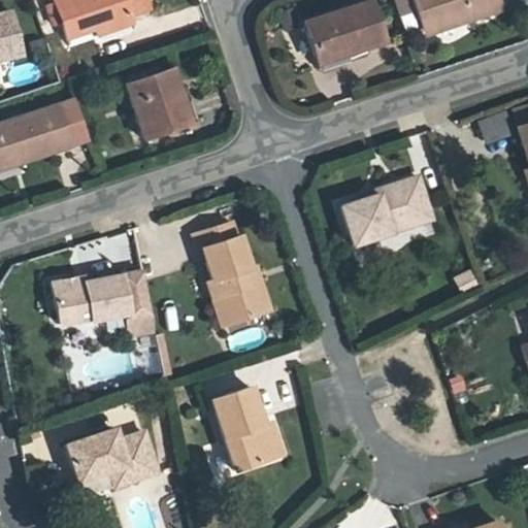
[(100,30),(132,20),(155,11),(150,0),(56,0),(69,39),(100,30)]
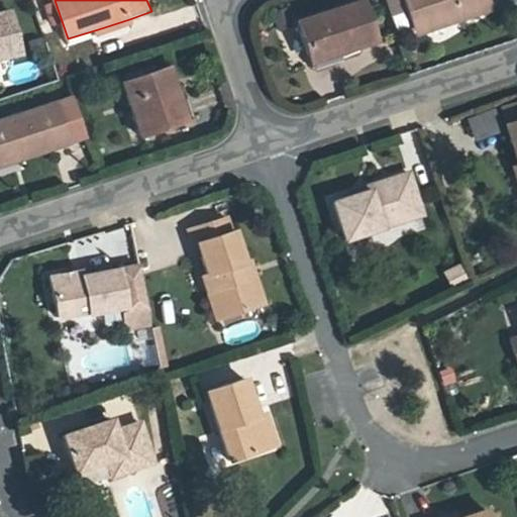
[(365,0),(301,21),(313,56),(340,46),(342,52),(379,39),(365,0)]
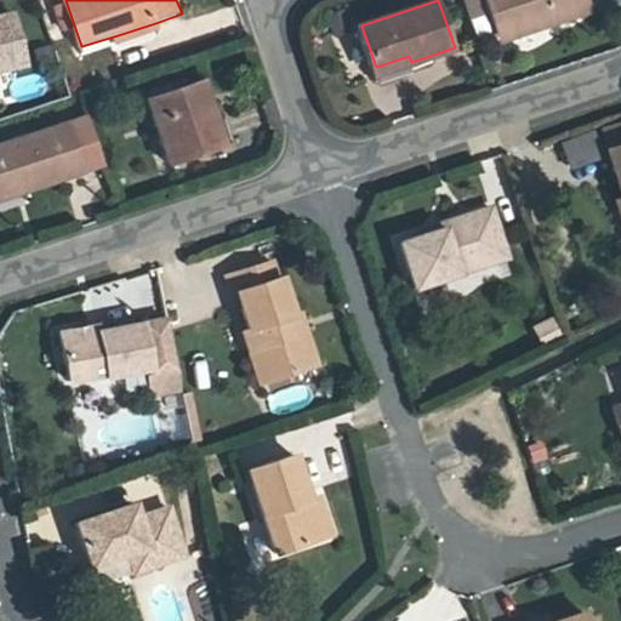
[(486,0),(499,34),(553,16),(556,23),(592,11),(587,0),(486,0)]
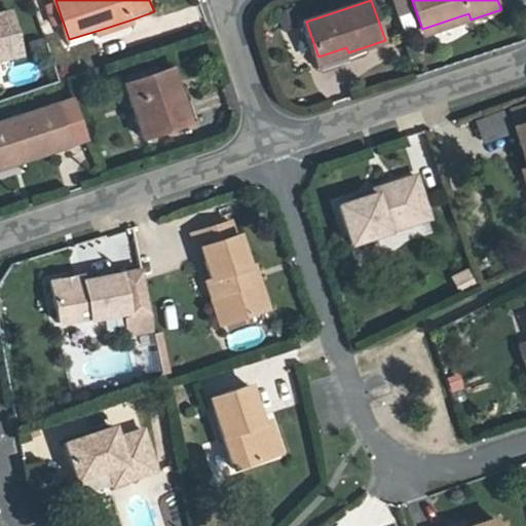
[(0,54),(21,50),(10,8),(0,10),(0,54)]
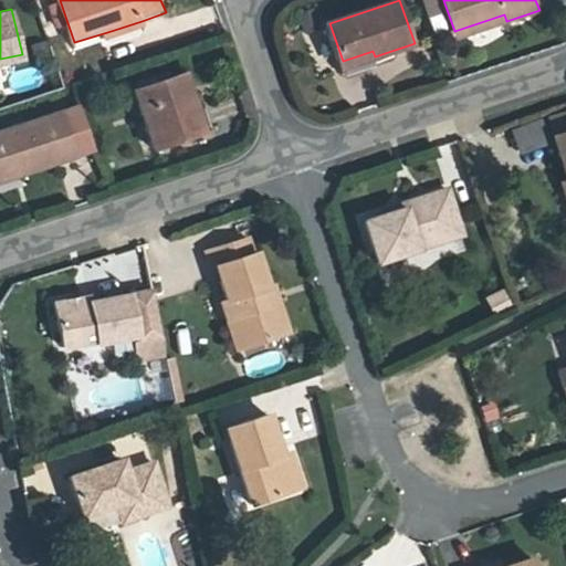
[(457,38),(506,21),(504,14),(454,31),(457,38)]
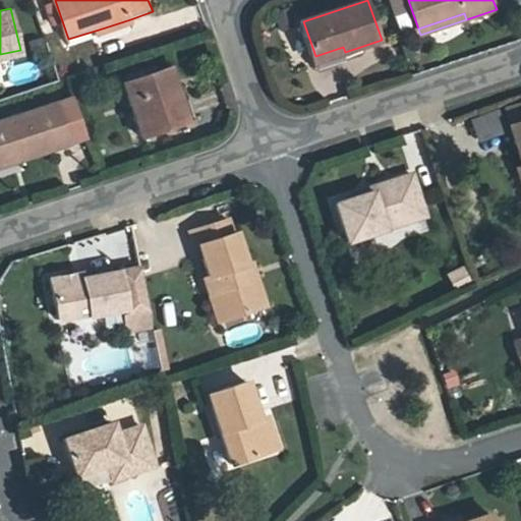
[(132,26),(130,19),(99,30),(101,37),(132,26)]
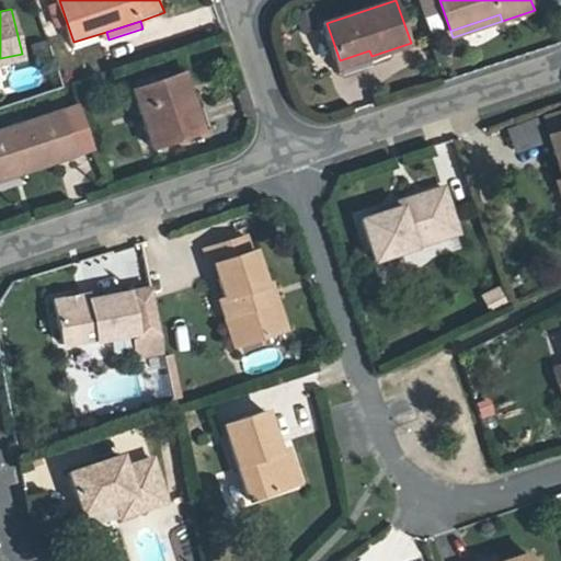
[(374,61),(371,56),(369,50),(340,60),(344,72),(374,61)]
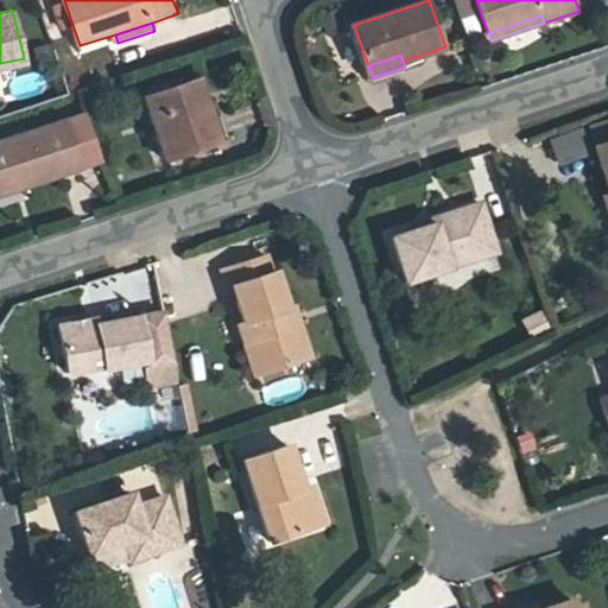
[(204,116),(211,114),(197,75),(144,93),(166,157),(213,141),(204,116)]
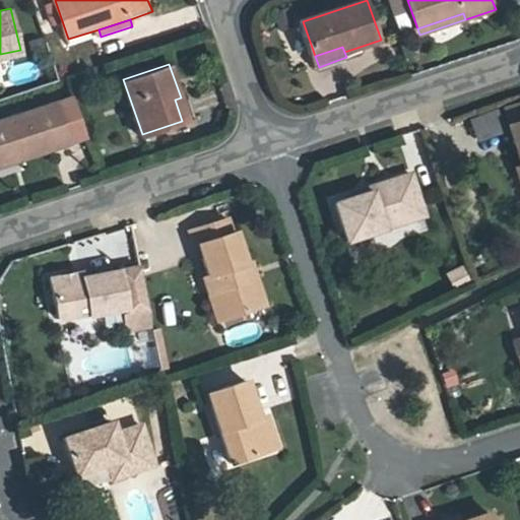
[(74,94),(54,102),(66,139),(86,133),(74,94)]
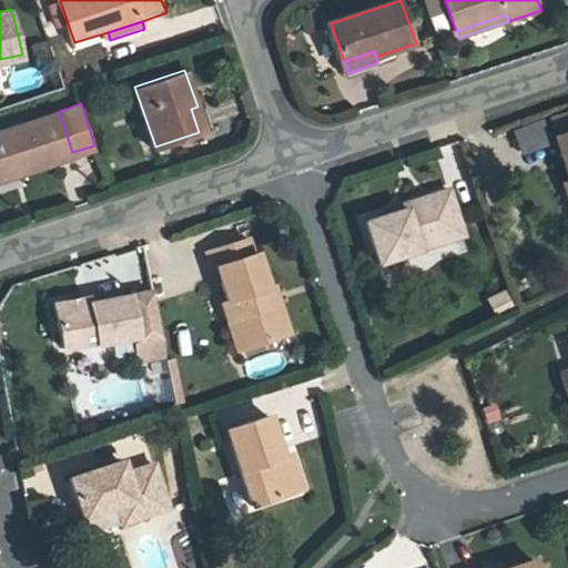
[(205,104),(198,107),(191,109),(199,132),(213,127),(205,104)]
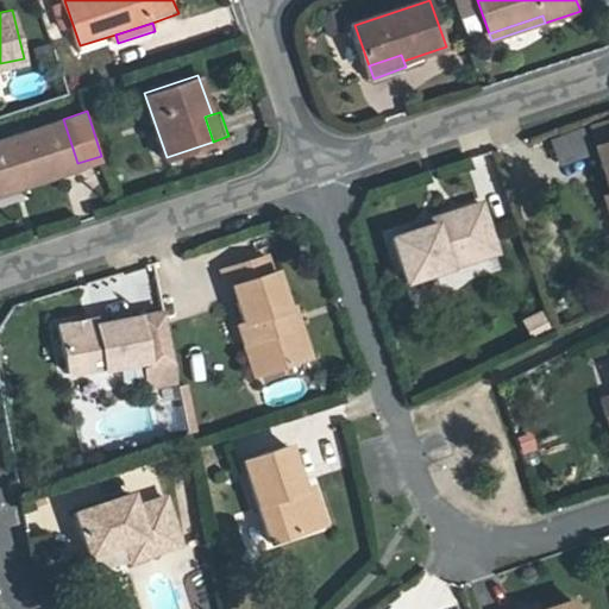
[(0,137),(0,183),(19,177),(22,184),(80,165),(77,163),(63,119),(63,117),(0,137)]
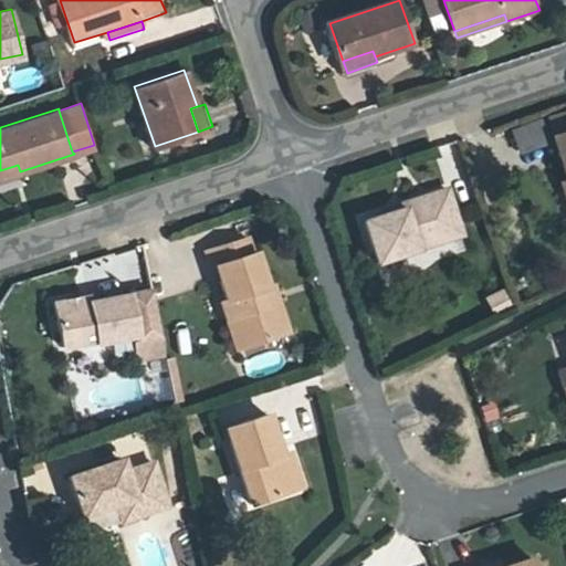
[(0,178),(20,171),(18,165),(0,170),(0,178)]
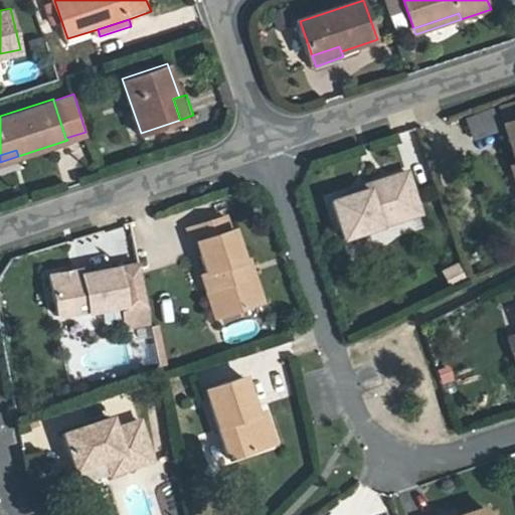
[(368,190),(352,196),(332,202),(345,239),(423,213),(408,172),(367,186),(368,190)]
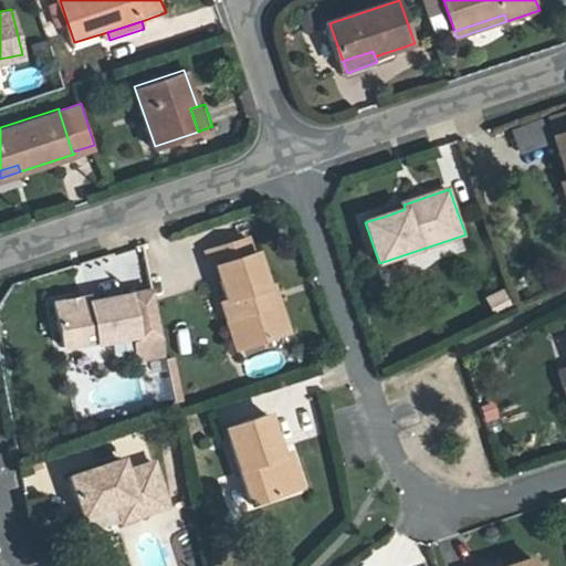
[(405,209),(404,205),(385,210),(387,216),(405,209)]
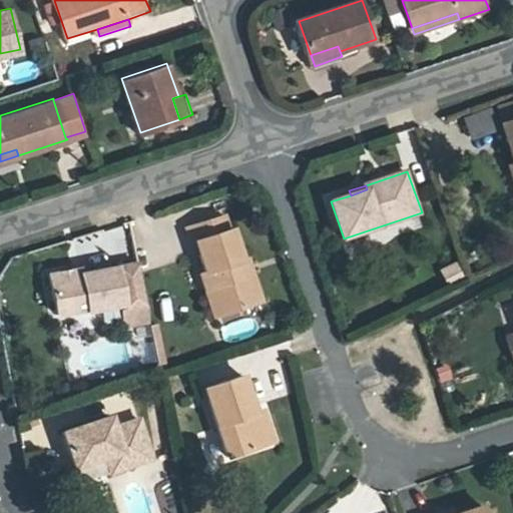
[(216,234),(232,228),(228,216),(212,221),(216,234)]
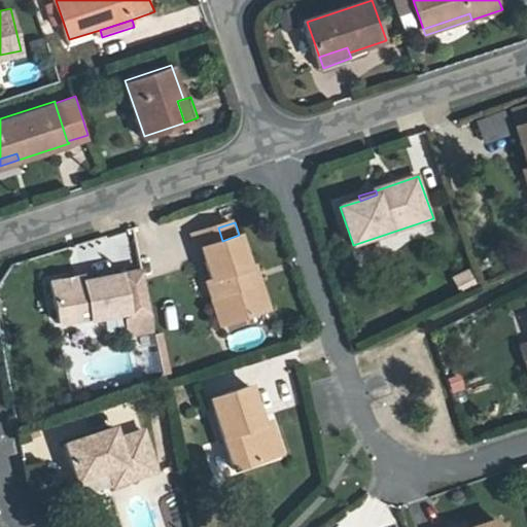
[(203,247),(222,241),(218,227),(195,235),(199,248),(203,247)]
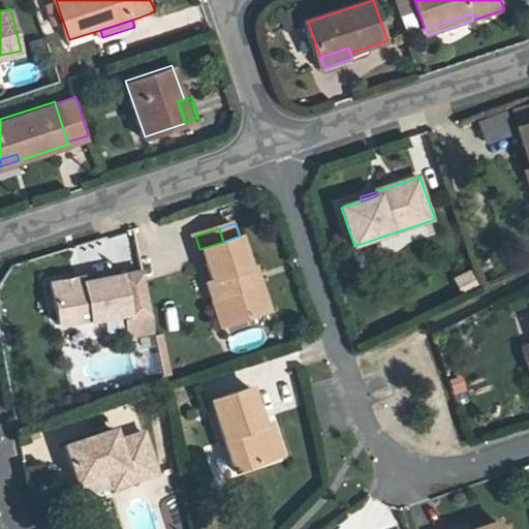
[(248,271),(253,269),(243,236),(240,236),(223,242),(204,248),(214,280),(210,281),(215,298),(222,297),(231,324),(273,311),(263,282),(252,285),(248,271)]
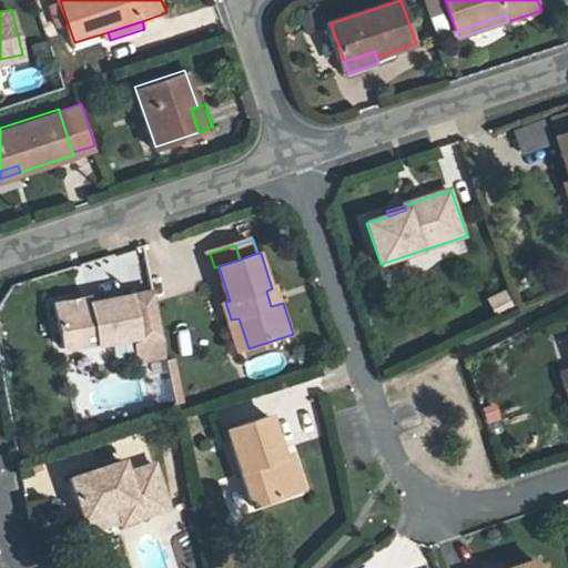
[(277,286),(272,288),(266,291),(271,306),(283,303),(277,286)]
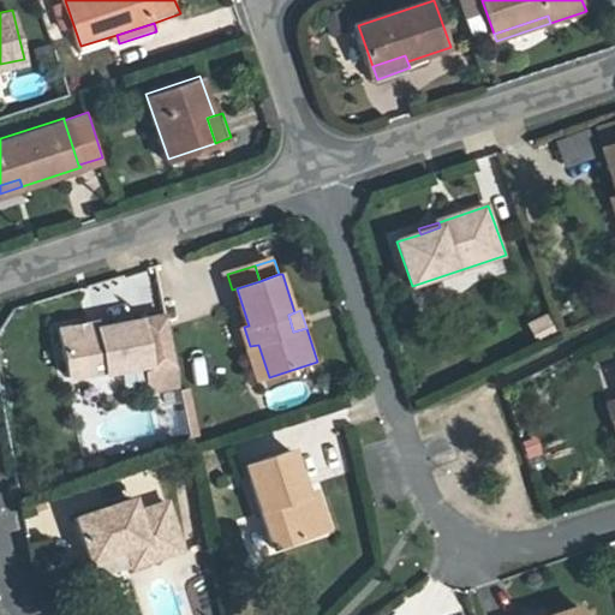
[(547,316),(527,324),(533,340),(553,333),(547,316)]
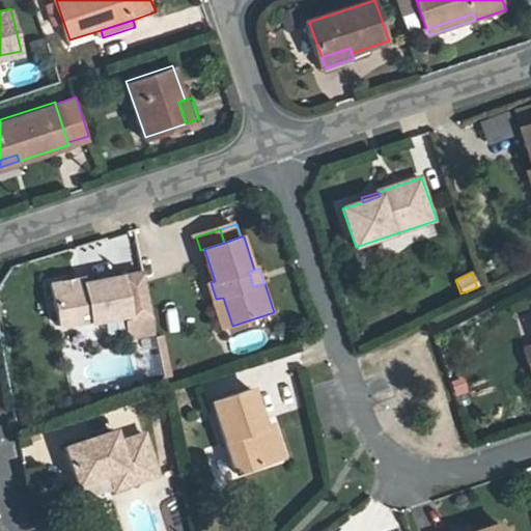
[(89,281),(57,286),(64,328),(95,322),(96,325),(135,317),(129,280),(90,286),(89,281)]
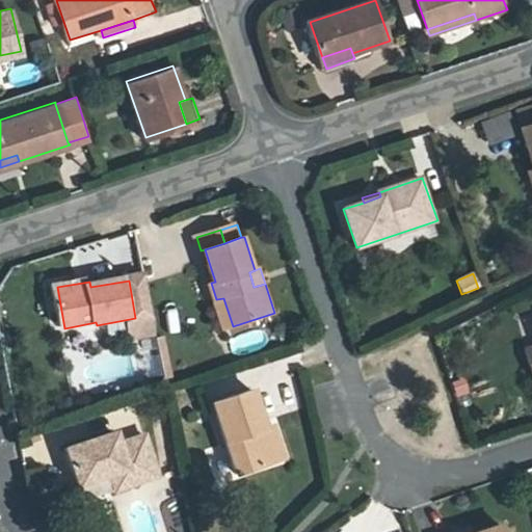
[(223,298),(216,299),(224,328),(233,326),(223,298)]
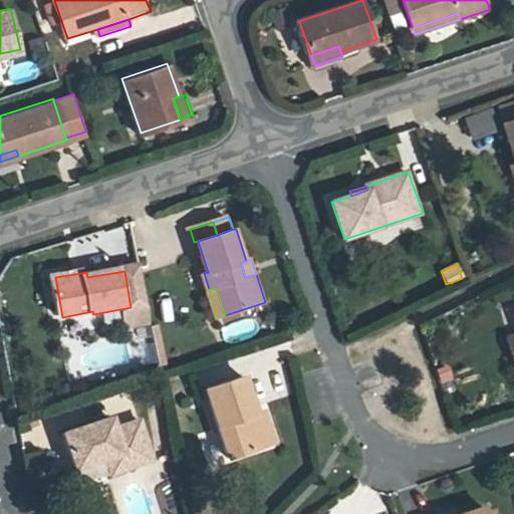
[(449,365),(438,369),(443,383),(454,379),(449,365)]
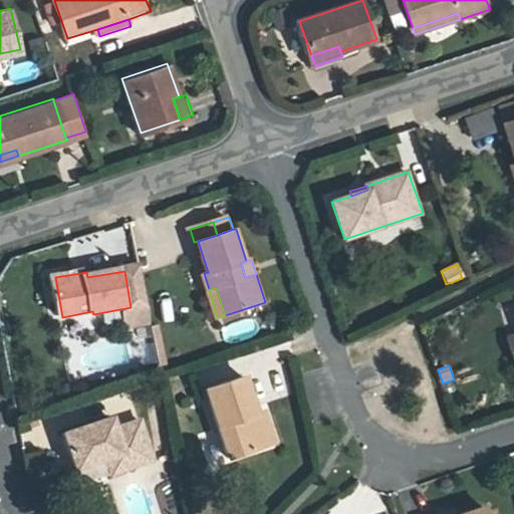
[(268,446),(257,413),(245,375),(207,388),(229,458),(268,446)]
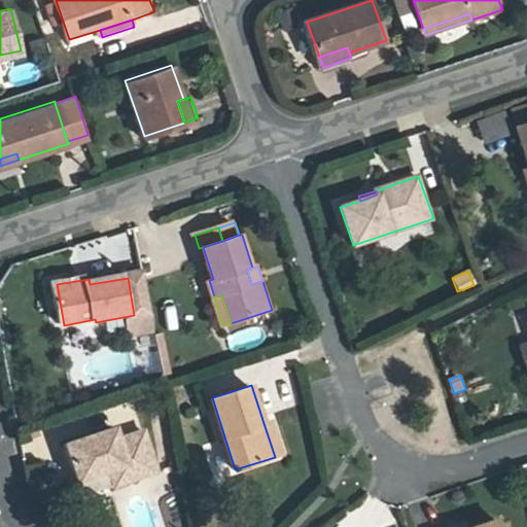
[(273,421),(264,423),(275,457),(283,454),(273,421)]
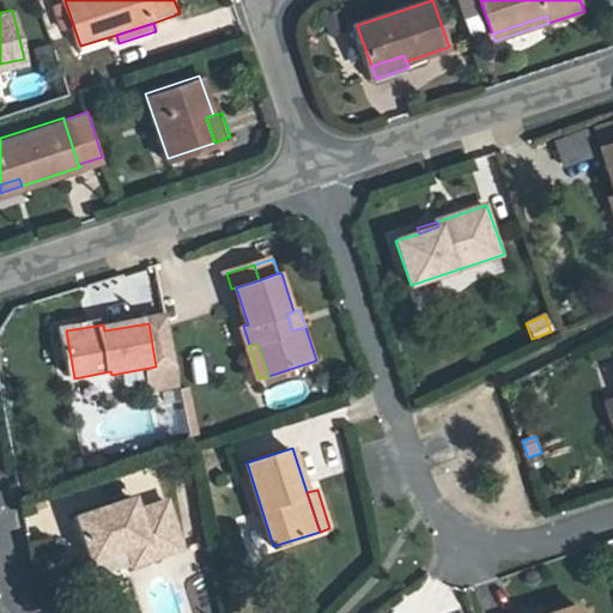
[(151,545),(156,559),(188,547),(171,501),(141,511),(137,497),(80,516),(93,558),(132,546),(133,551),(151,545)]
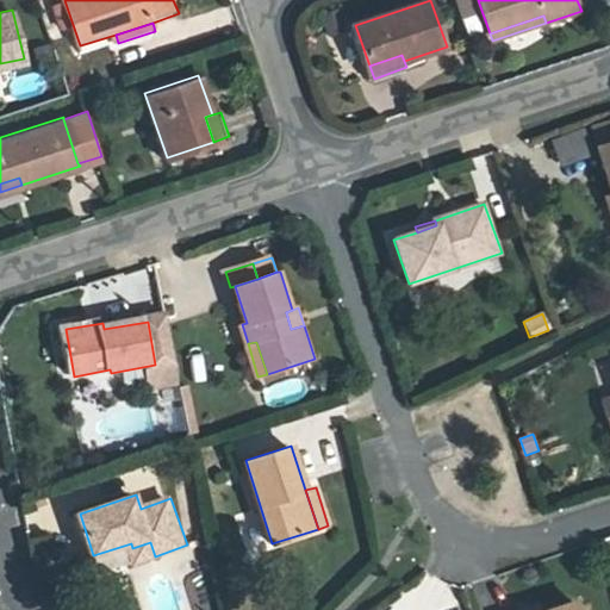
[(150,542),(132,548),(137,562),(155,556),(150,542)]
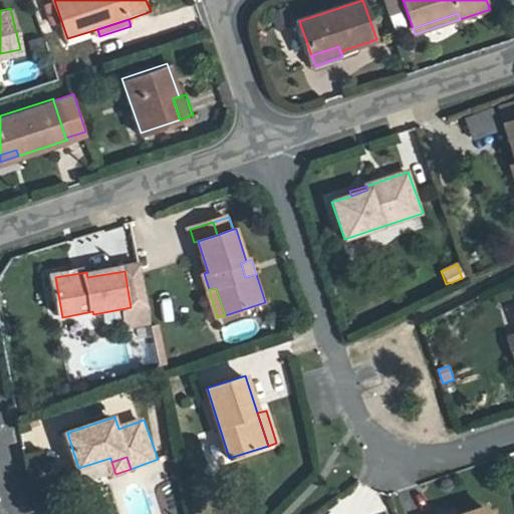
[(455,513),(441,513),(437,513),(489,513),(487,504),(457,513),(455,513)]
